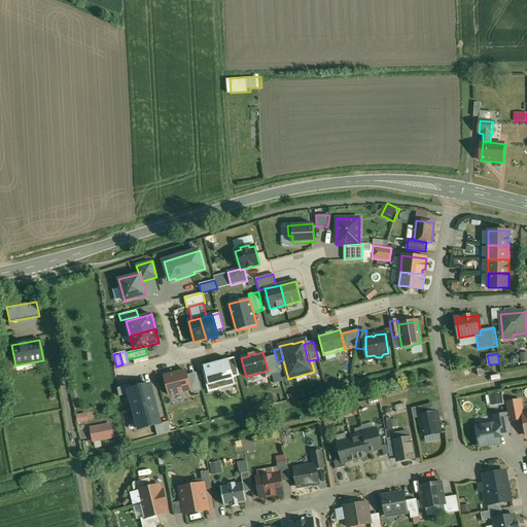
[(148,360),(147,354),(133,358),(135,363),(148,360)]
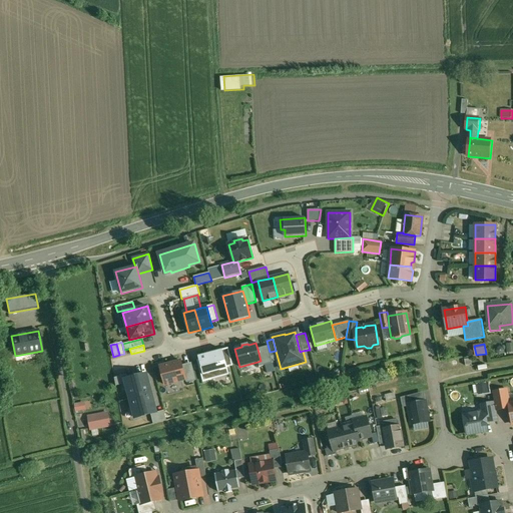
[(268,346),(258,349),(261,361),(258,362),(260,367),(273,363),(268,346)]
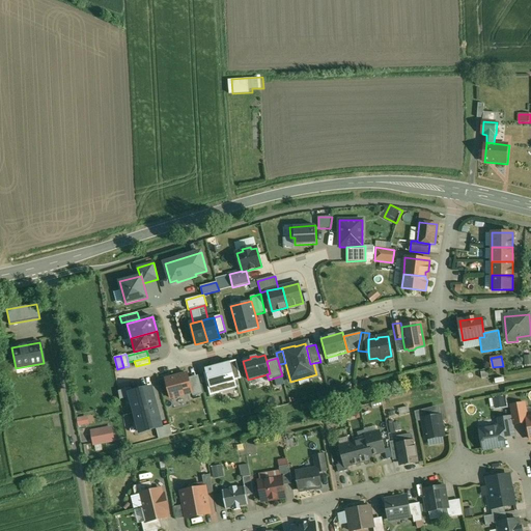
[(236,360),(230,362),(234,380),(241,379),(236,360)]
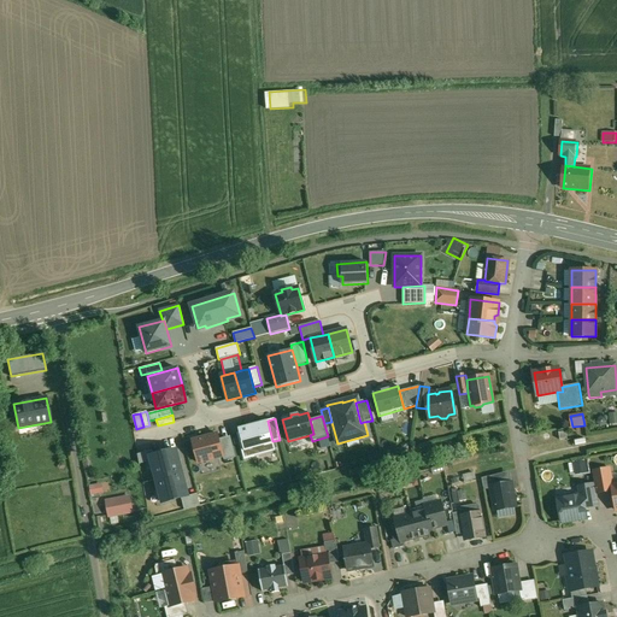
[(268,421),(239,428),(240,433),(238,434),(244,459),(276,451),(272,441),(268,421)]
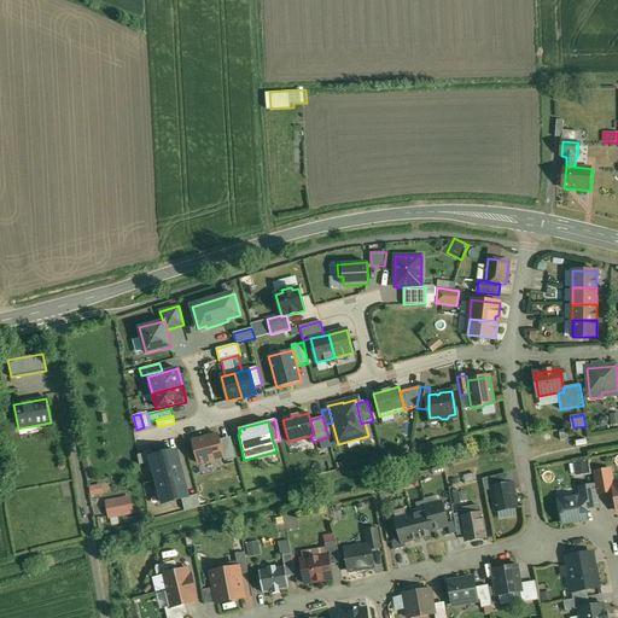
[(217,435),(193,442),(199,464),(223,458),(219,439),(217,435)]
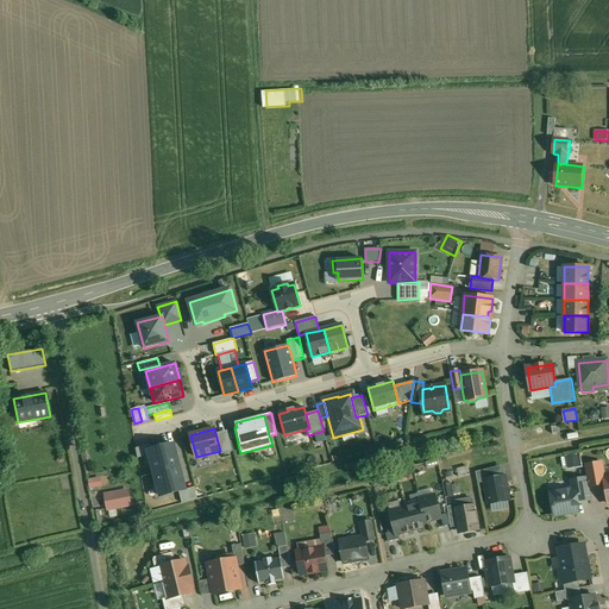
[(227,431),(215,433),(220,451),(221,454),(232,451),(227,431)]
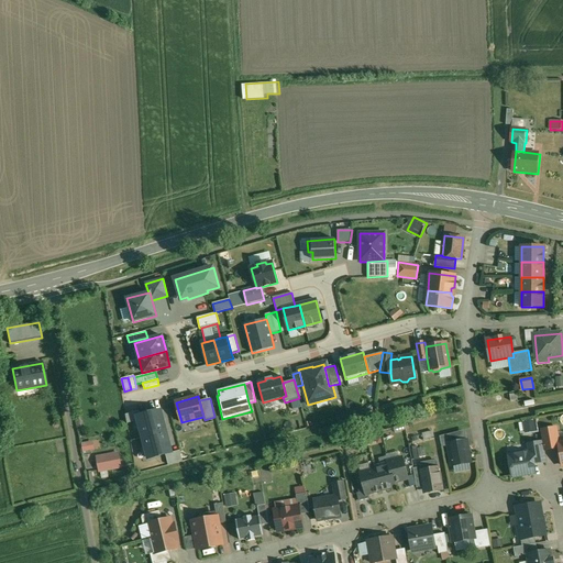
[(138,418),(143,438),(167,431),(162,410),(140,416),(138,417),(138,418)]
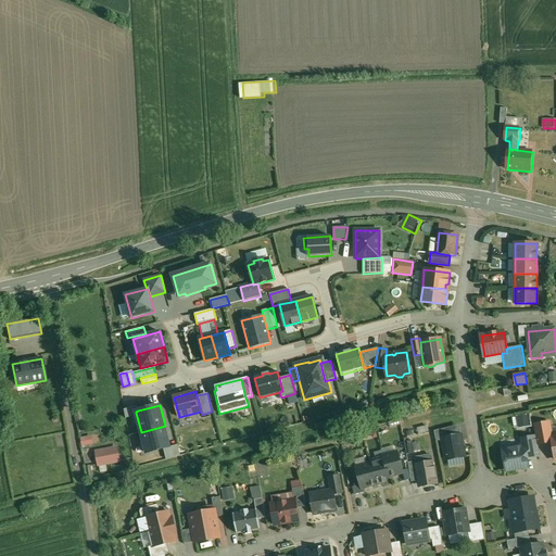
[(136,412),(138,411),(137,406),(124,409),(126,418),(131,417),(130,415),(136,413),(136,412)]
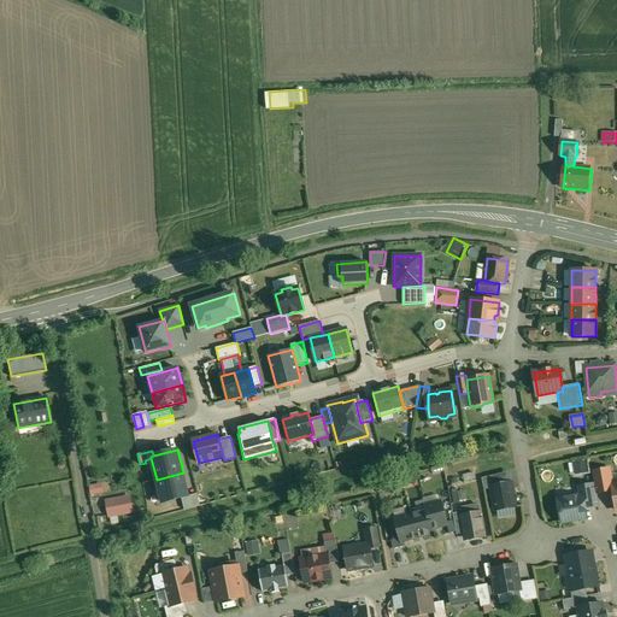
[(610,469),(593,472),(595,485),(597,493),(613,491),(612,486),(613,486),(610,469)]
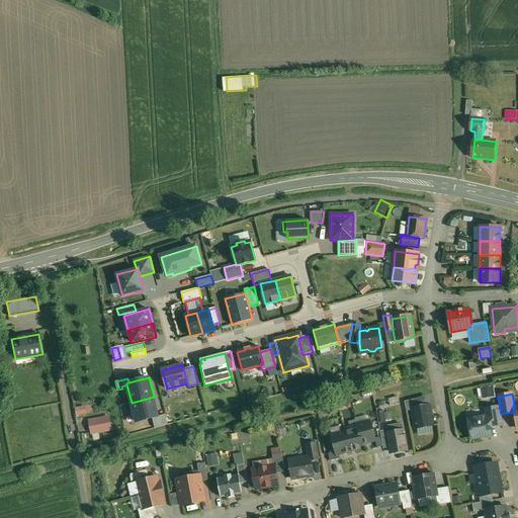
[(154,397),(132,403),(137,423),(153,418),(159,417),(154,397)]
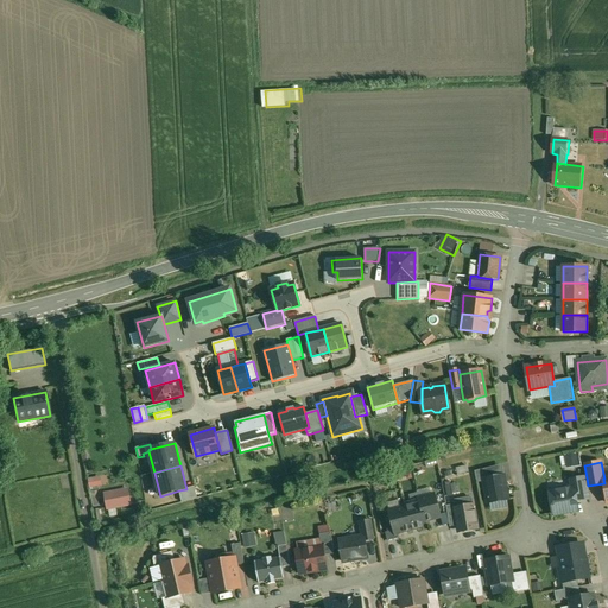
[(483,469),(475,472),(476,481),(485,480),(485,479),(483,469)]
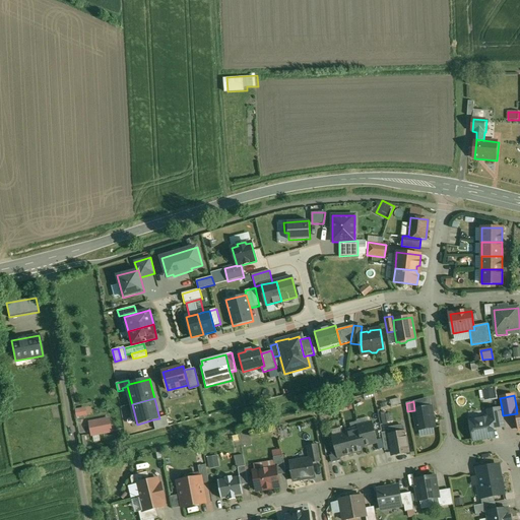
[(414,409),(414,410),(417,431),(435,428),(431,406),(414,409)]
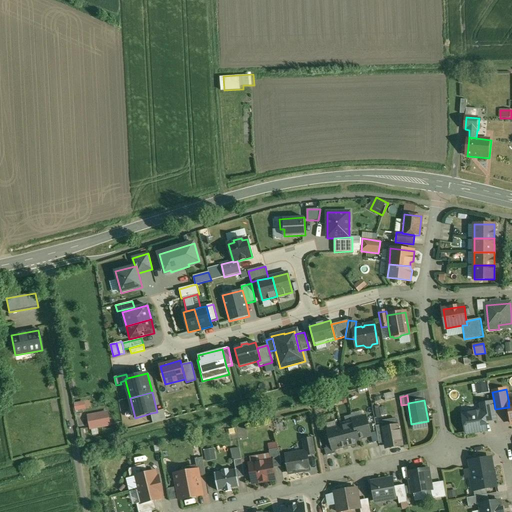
[(84,402),(74,403),(76,410),(85,409),(84,402)]
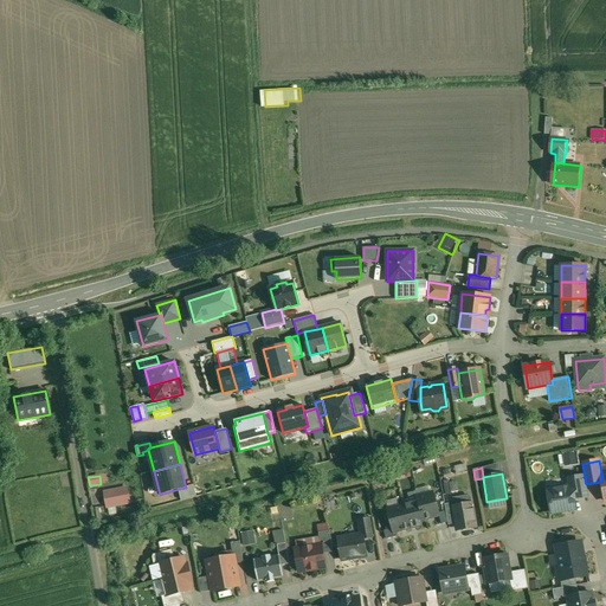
[(585,476),(571,478),(572,487),(573,487),(574,500),(588,497),(586,484),(585,476)]
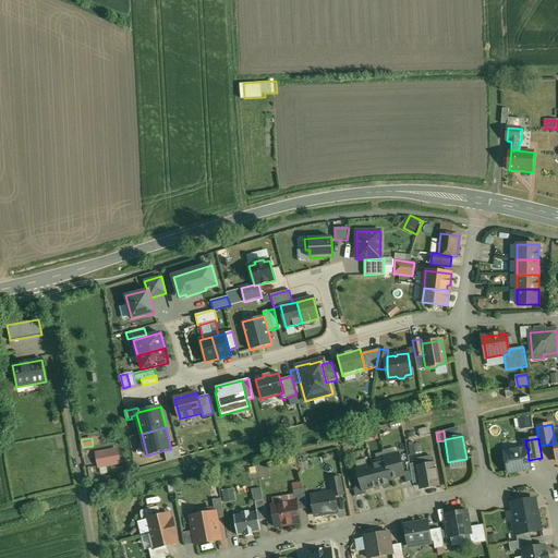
[(171,449),(165,450),(167,461),(181,457),(179,447),(171,449)]
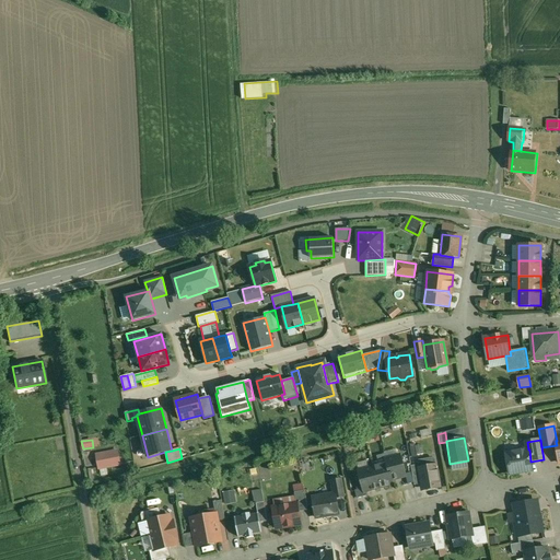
[(528,450),(506,454),(510,474),(533,470),(531,462),(529,450),(528,450)]
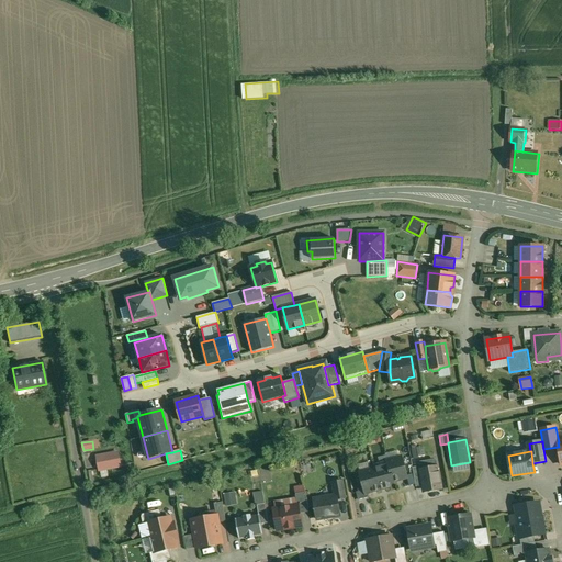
[(117,452),(97,456),(99,471),(121,468),(117,452)]
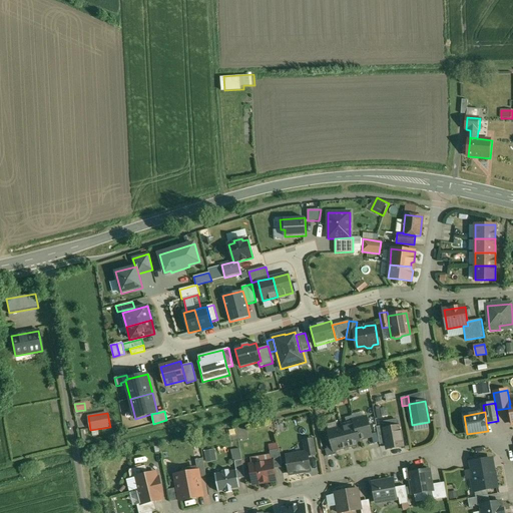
[(367,417),(354,421),(354,422),(348,424),(346,427),(342,428),(347,448),(361,444),(360,440),(372,437),(372,435),(367,417)]
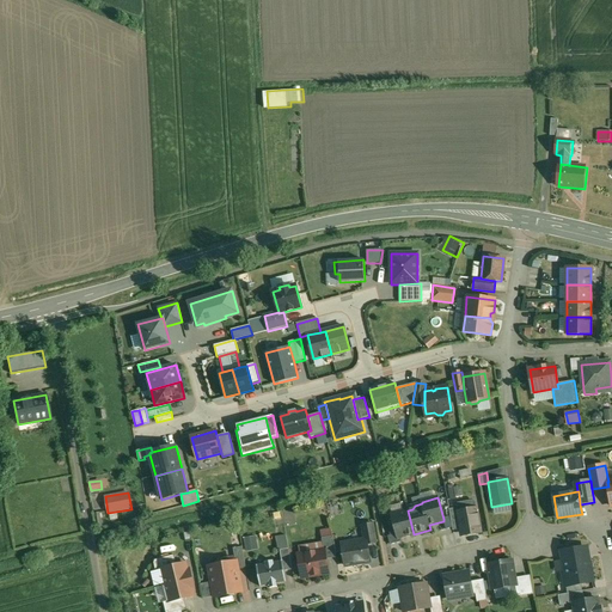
[(458,508),(450,509),(451,516),(453,528),(453,531),(460,530),(458,512),(458,508)]
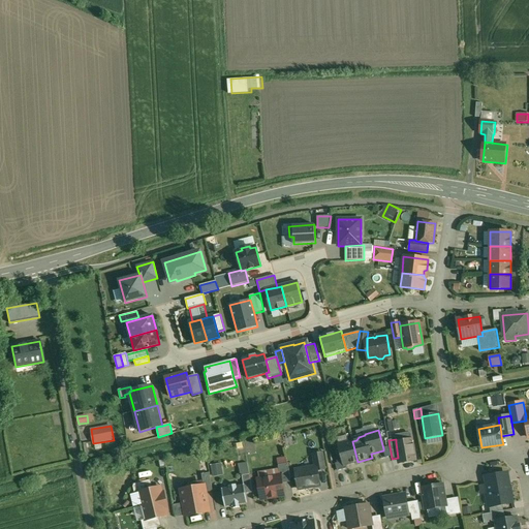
[(396,442),(398,458),(399,460),(403,463),(416,461),(412,439),(396,442)]
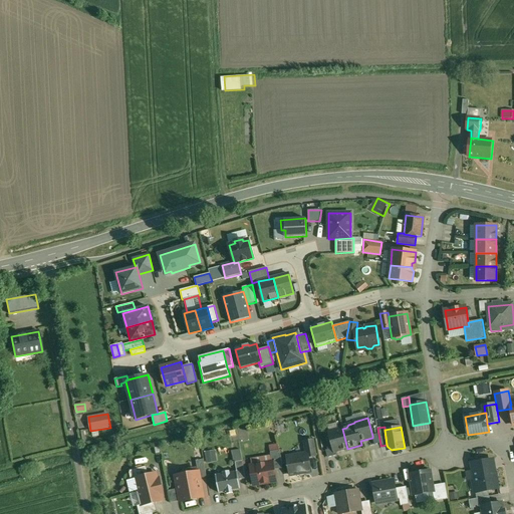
[(342,429),(329,432),(333,449),(334,452),(336,452),(347,449),(342,429)]
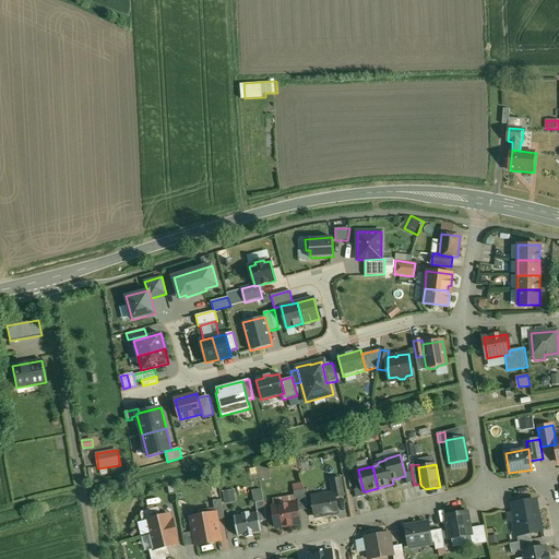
[(342,478),(331,480),(333,494),(335,494),(335,497),(344,496),(342,478)]
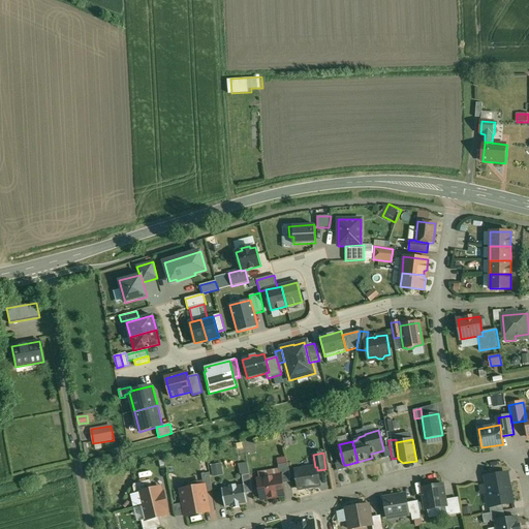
[(343,462),(336,464),(338,471),(347,468),(346,465),(344,465),(343,462)]
